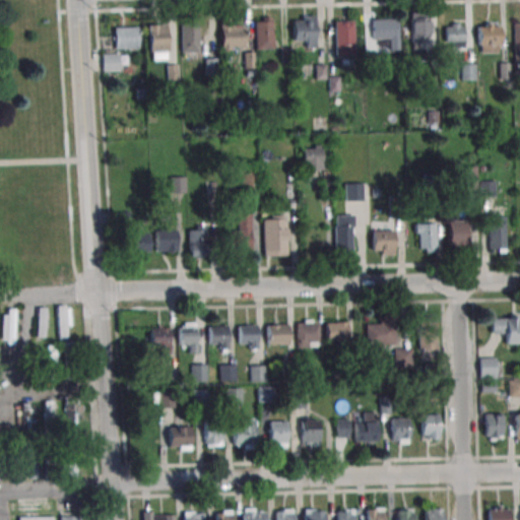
[(429,14),(411,14),(411,44),(429,44),(429,14)]
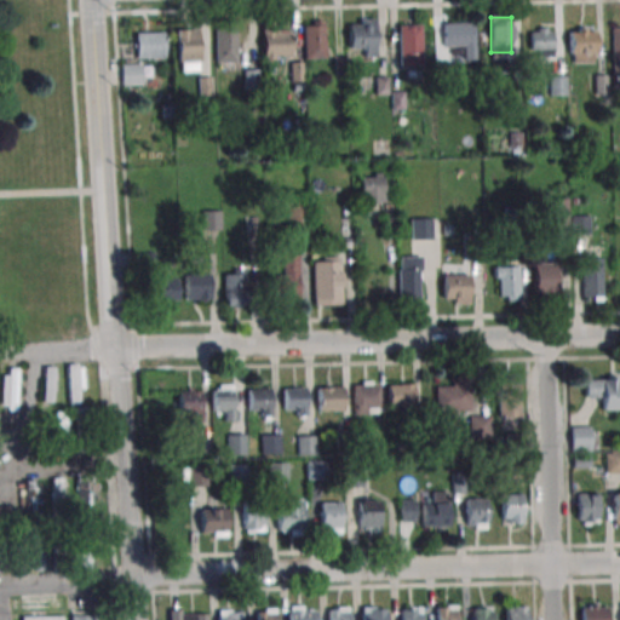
[(375,19),(349,19),(349,45),(362,45),(362,57),(375,57),(375,19)]
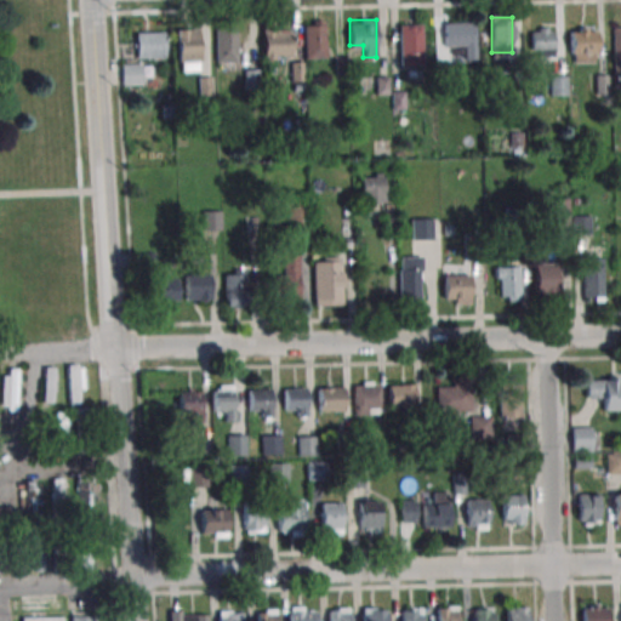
[(303,21),(303,60),(325,60),(325,21),(303,21)]
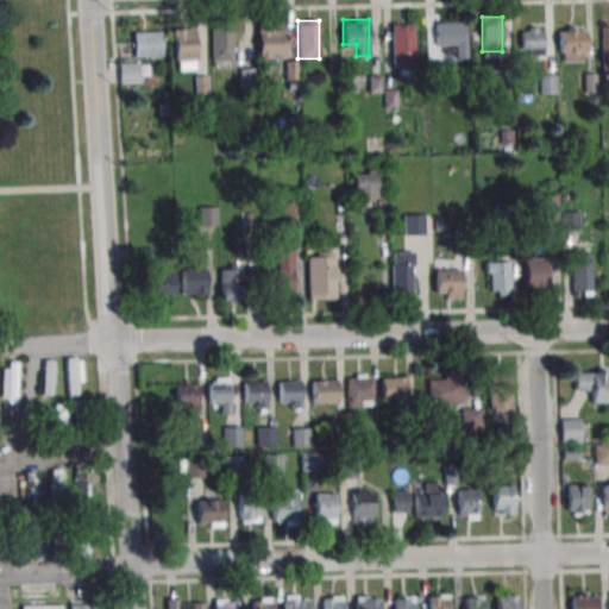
[(437,46),(450,46),(450,58),(466,58),(466,22),(437,22),(437,46)]
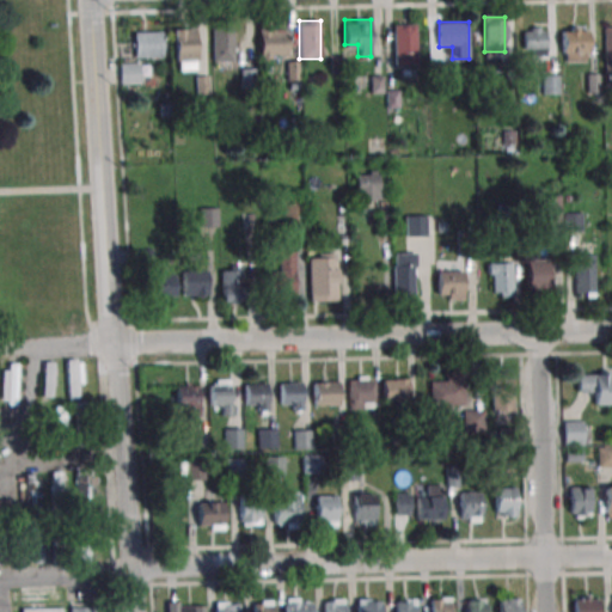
[(416,24),(393,24),(393,65),(416,65),(416,24)]
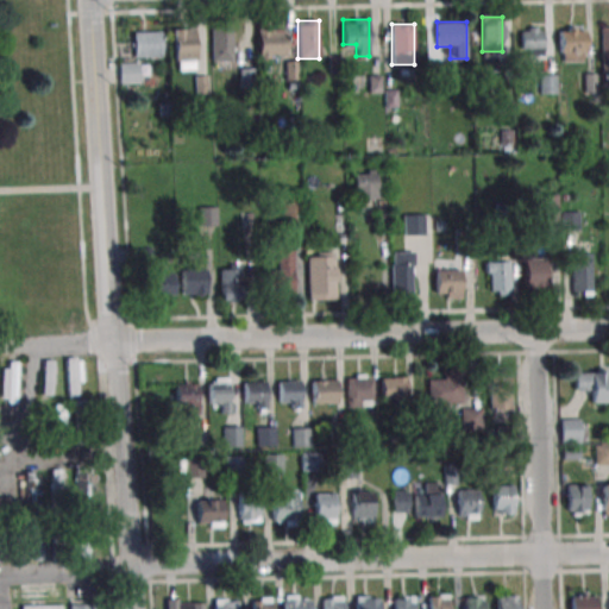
[(257,26),(257,60),(286,60),(286,26),(257,26)]
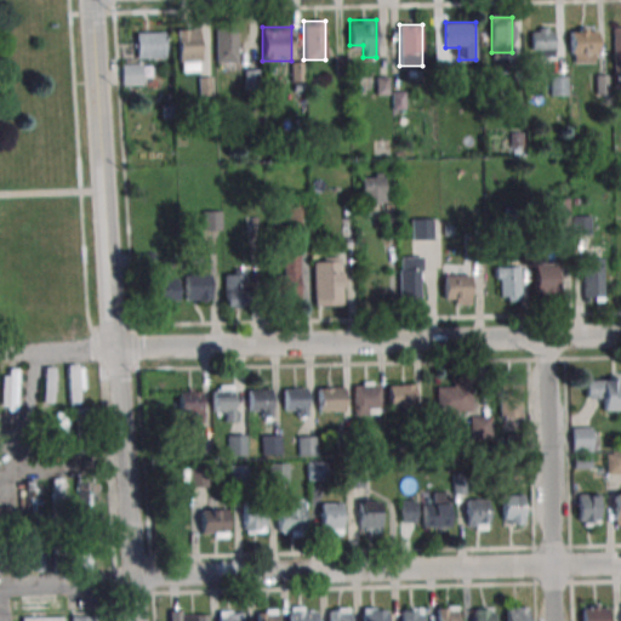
[(570,63),(596,63),(596,27),(570,27),(570,63)]
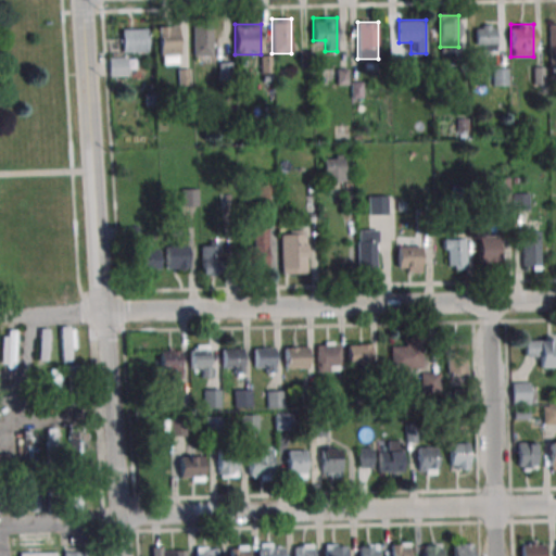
[(193,57),(212,57),(212,25),(193,25),(193,57)]
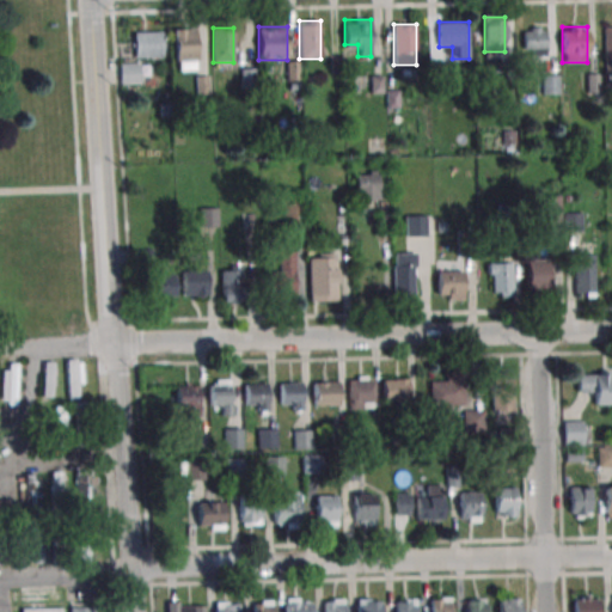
[(545,28),(524,28),(524,55),(545,55),(545,28)]
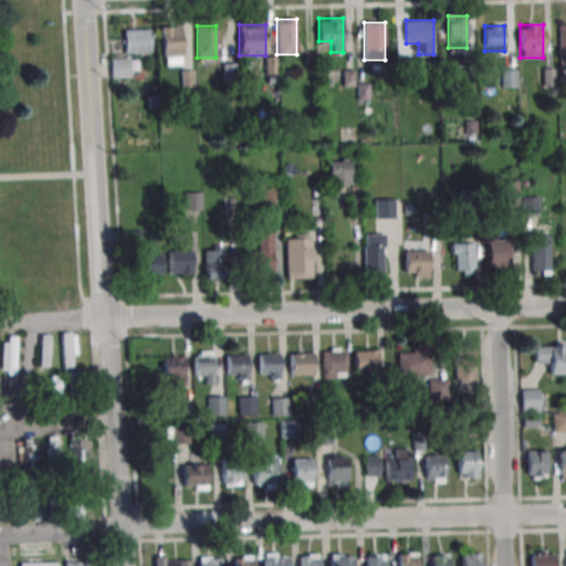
[(182,65),(182,27),(163,27),(163,65),(182,65)]
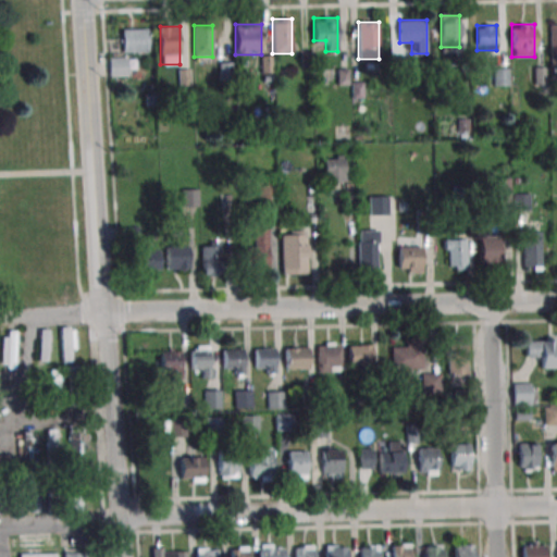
[(122,52),(148,52),(148,29),(122,29),(122,52)]
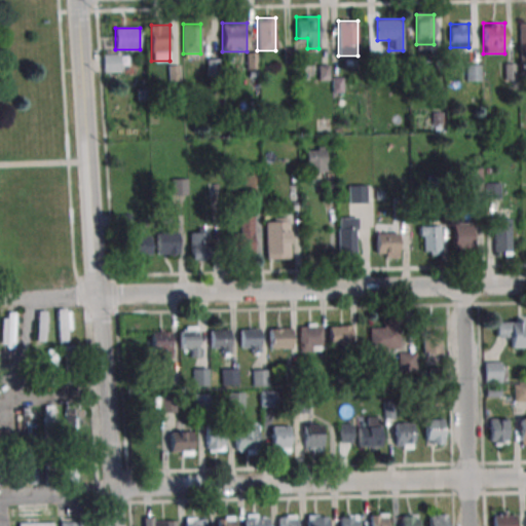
[(120,54),(102,54),(102,71),(120,71),(120,54)]
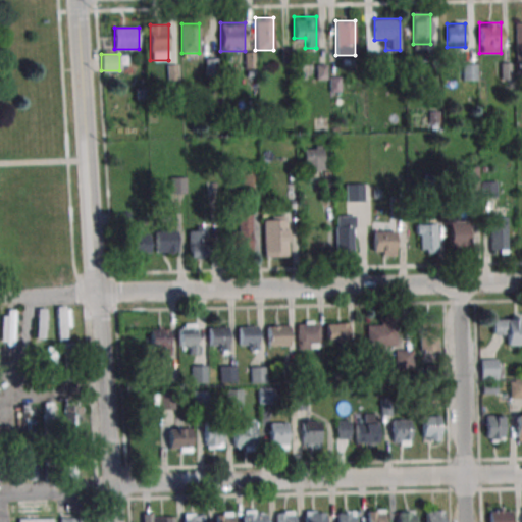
[(322,170),(322,147),(304,147),(304,170),(322,170)]
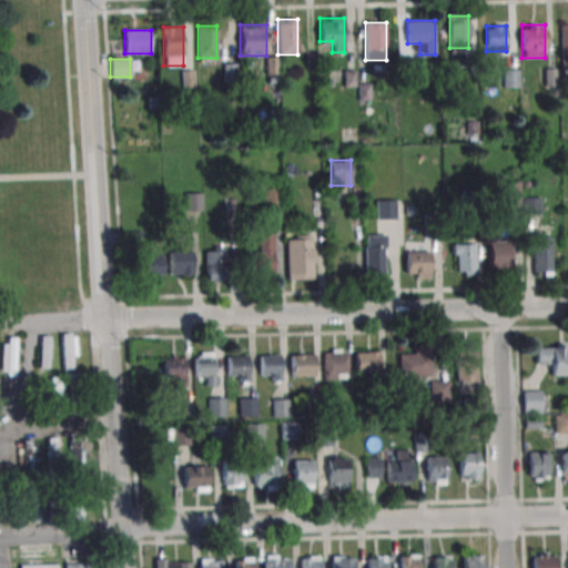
[(520,182),(505,182),(505,210),(520,210),(520,182)]
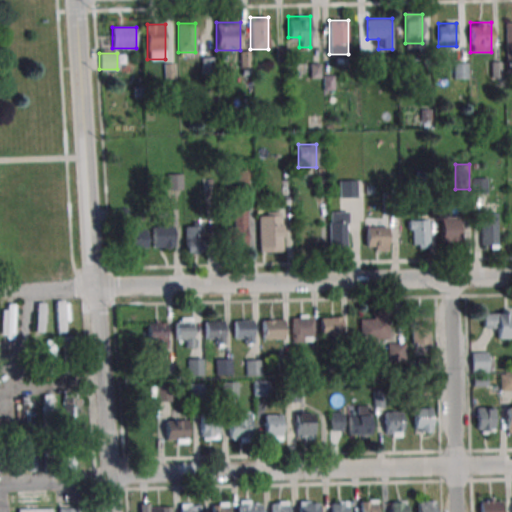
[(253,166),(238,166),(238,187),(253,187),(253,166)]
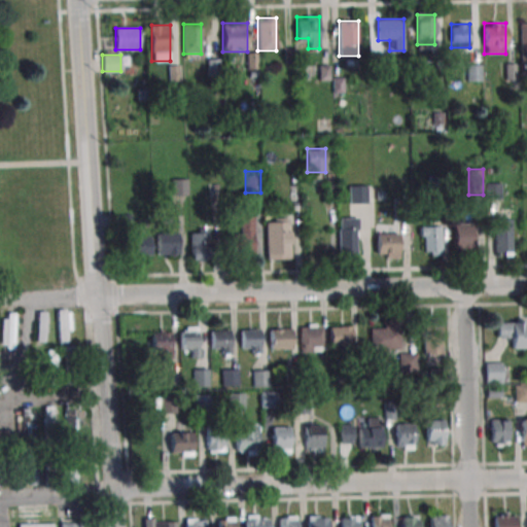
[(186,196),(186,179),(172,179),(172,196),(186,196)]
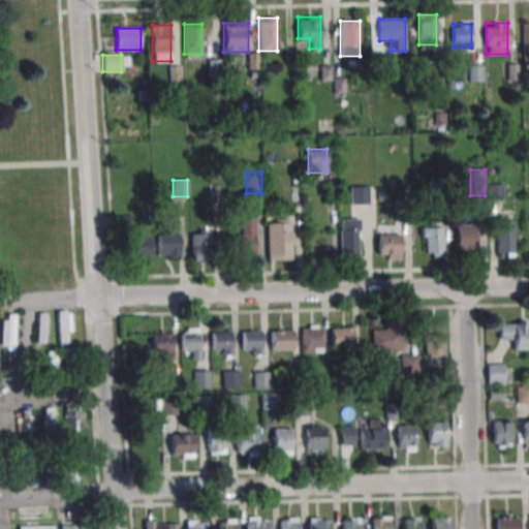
[(369,205),(369,186),(349,186),(349,205),(369,205)]
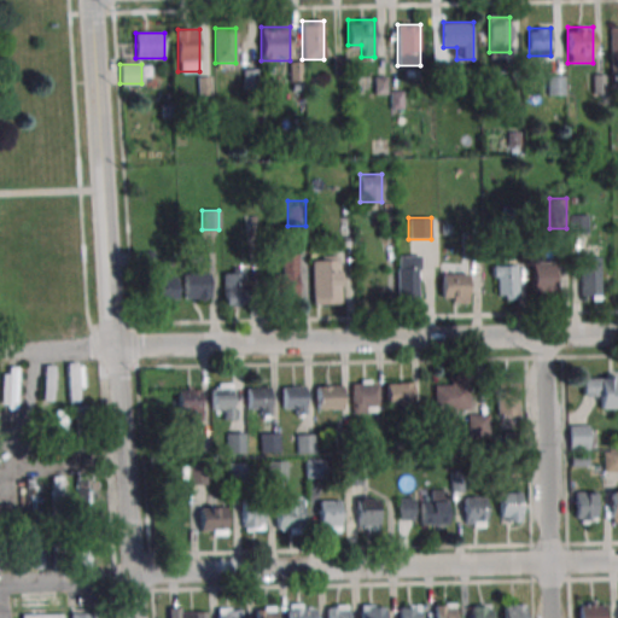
[(298,297),(298,255),(284,255),(284,272),(275,272),(275,297),(298,297)]
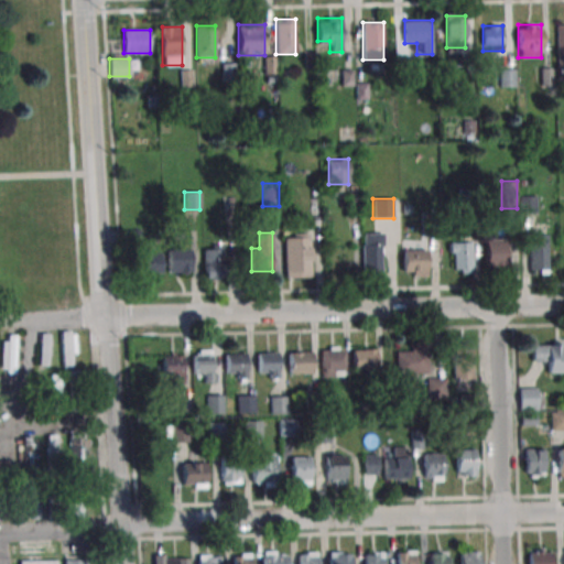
[(362,234),(362,273),(382,273),(382,234),(362,234)]
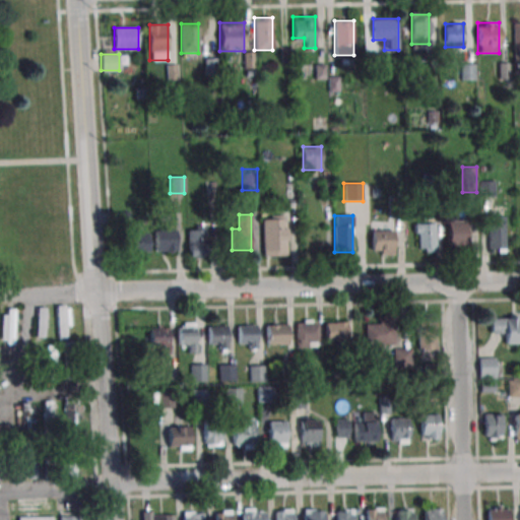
[(285,255),(285,216),(262,216),(262,255),(285,255)]
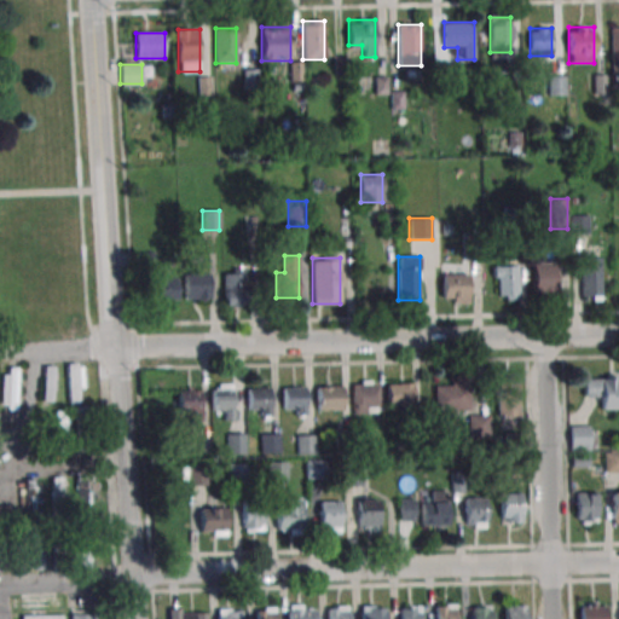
[(554,262),(533,262),(533,294),(554,294),(554,262)]
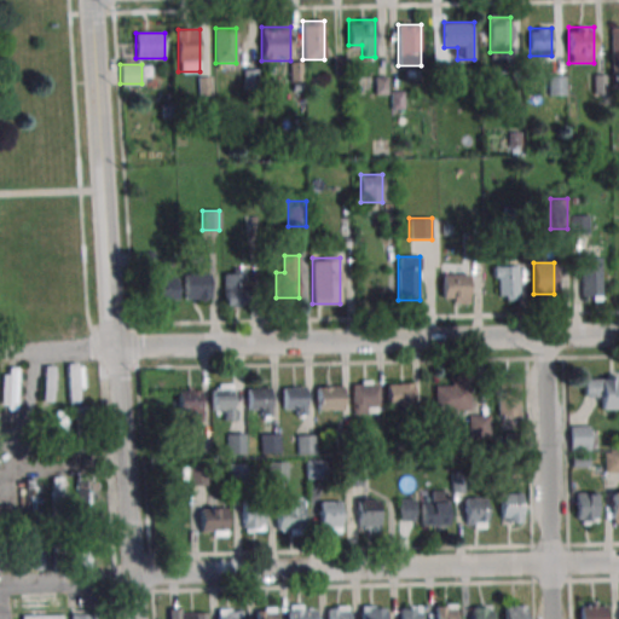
[(518,266),(495,266),(495,299),(518,299),(518,266)]
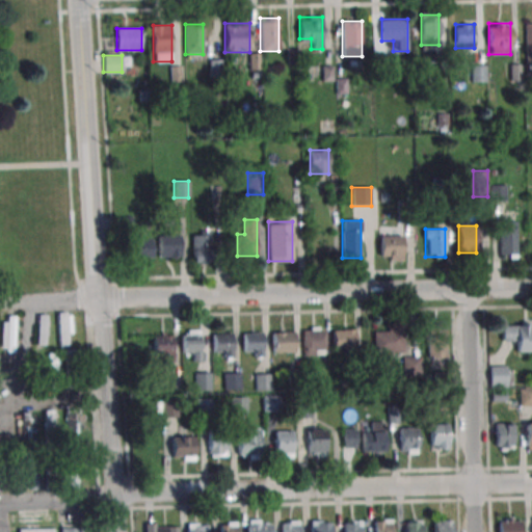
[(500,256),(516,256),(516,229),(500,229),(500,256)]
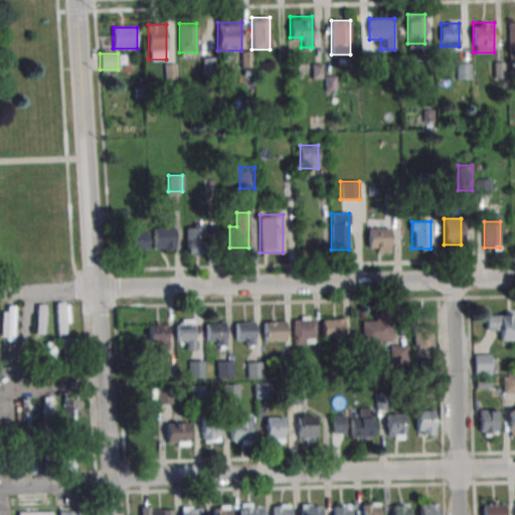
[(204,223),(187,223),(187,253),(204,253),(204,223)]
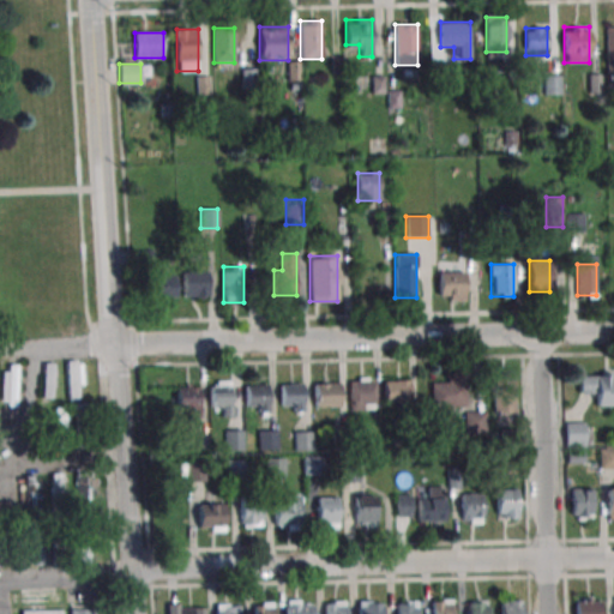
[(184,271),(184,298),(208,298),(208,271),(184,271)]
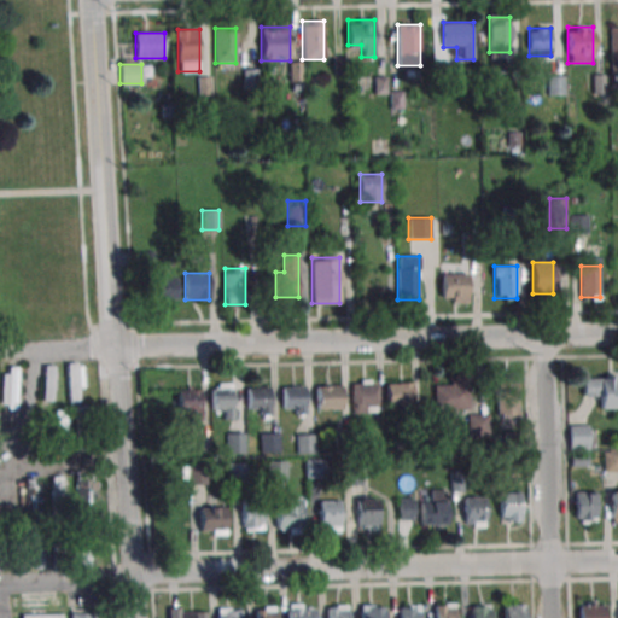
[(467,273),(442,273),(442,302),(467,302),(467,273)]
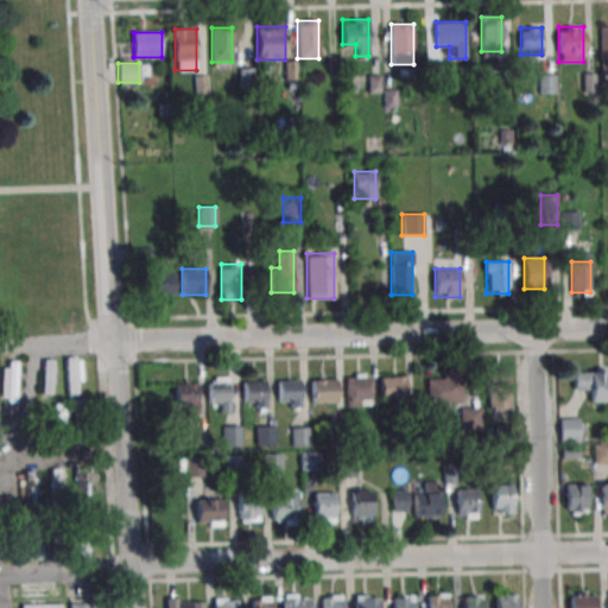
[(152,273),(152,296),(176,296),(176,273),(152,273)]
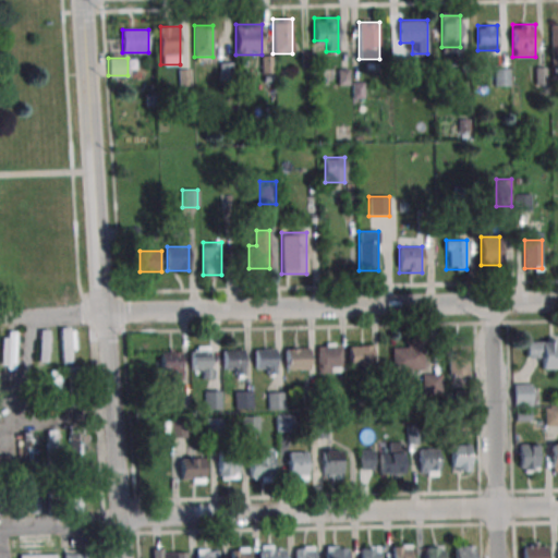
[(74,363),(74,328),(61,328),(61,363),(74,363)]
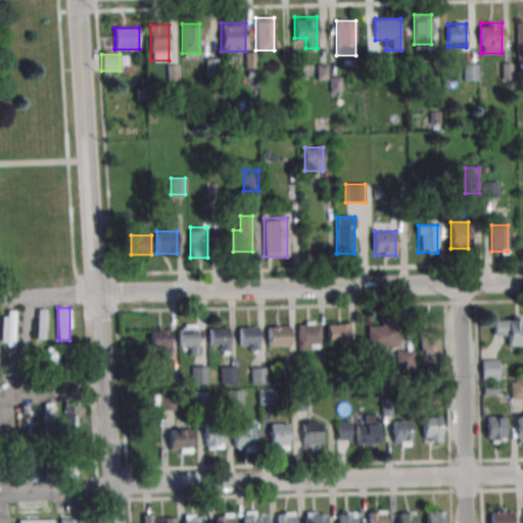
[(45,308),(36,308),(36,339),(45,339),(45,308)]
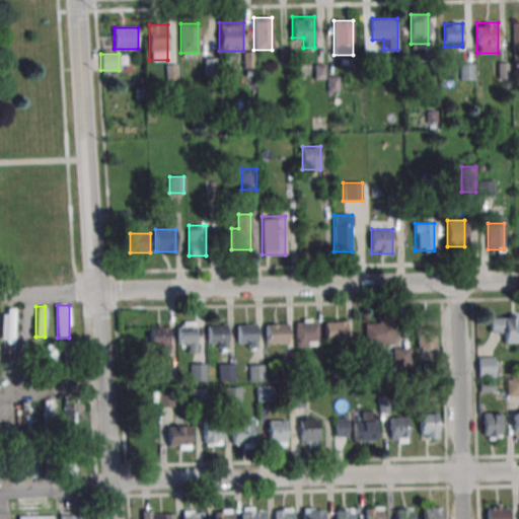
[(14,309),(2,309),(2,343),(14,343),(14,309)]
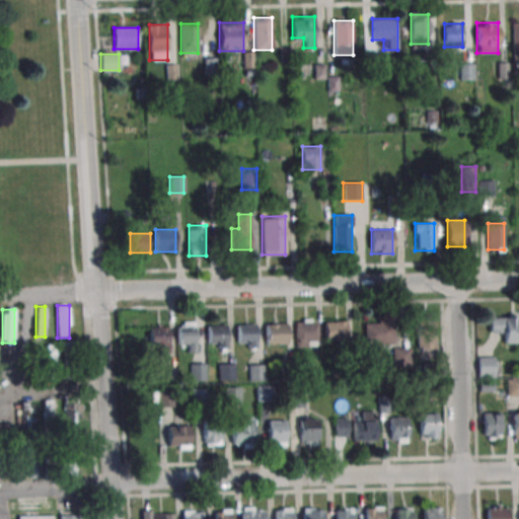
[(518,343),(518,313),(490,314),(490,334),(501,334),(501,344),(518,343)]
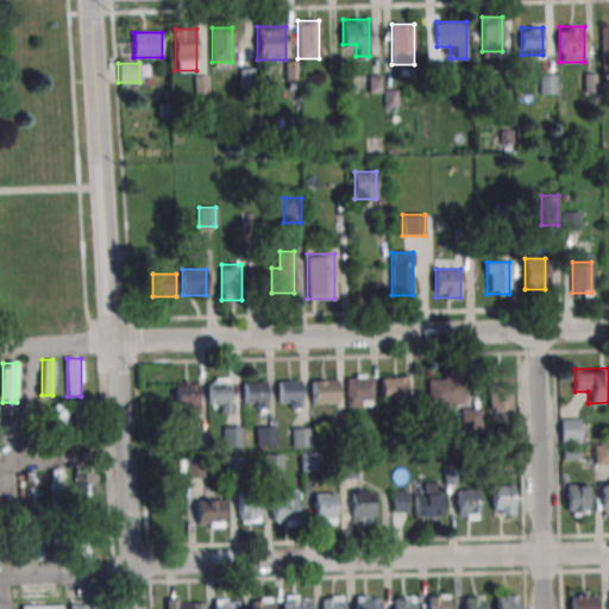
[(346,406),(372,406),(372,375),(346,375),(346,406)]
